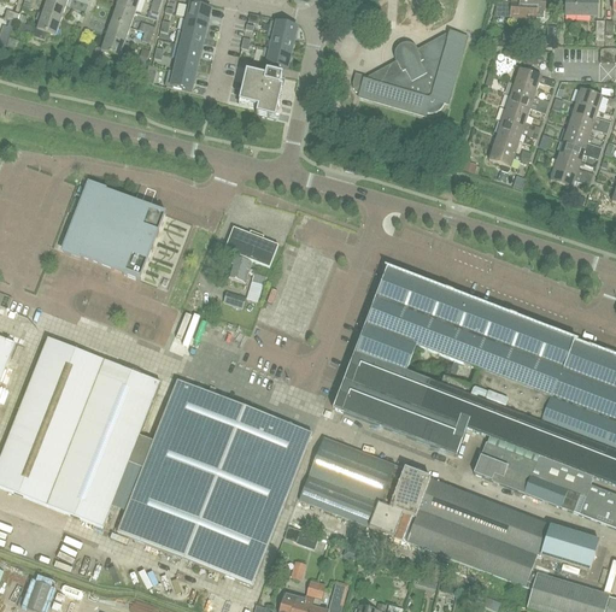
[(59,17),(65,3),(58,0),(45,0),(41,11),(59,17)]
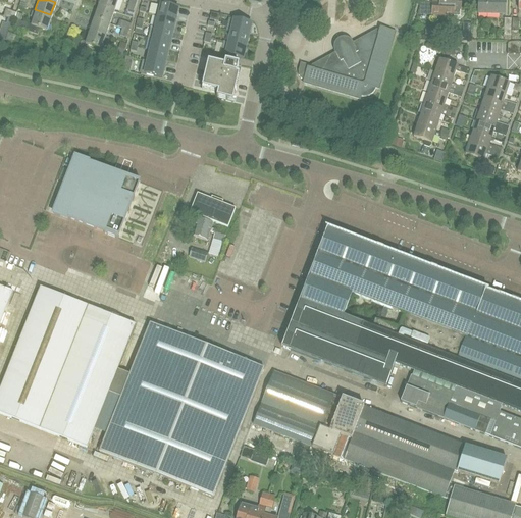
[(98,0),(98,3),(113,8),(115,0),(98,0)]
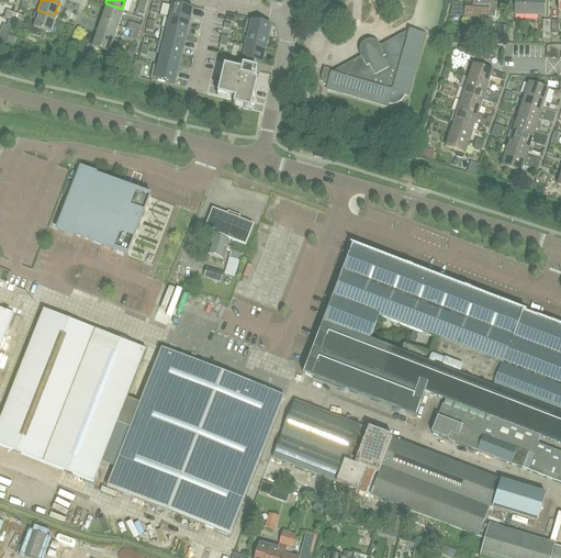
[(138,0),(135,7),(143,9),(145,1),(143,0),(138,0)]
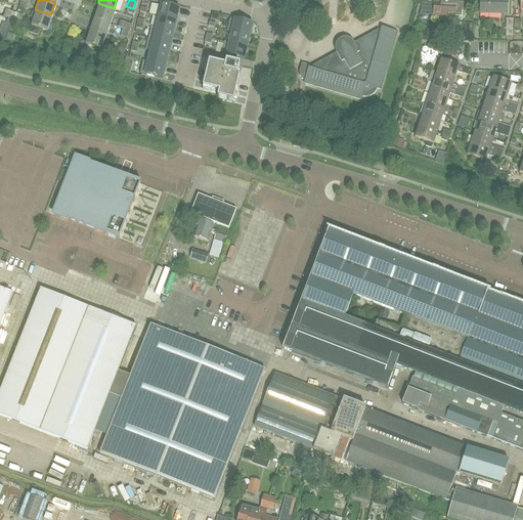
[(158,13),(175,17),(178,5),(158,0),(156,12),(158,13)]
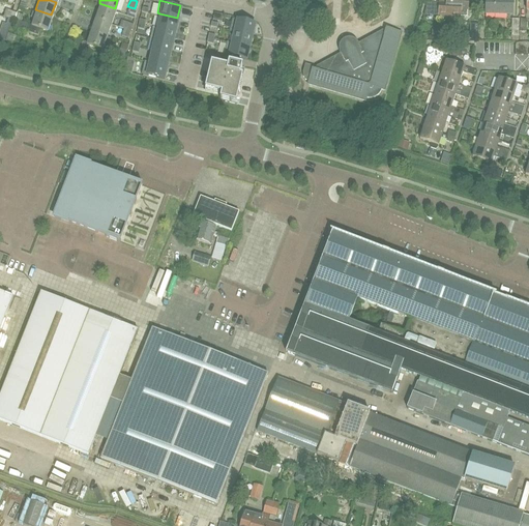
[(445,0),(438,0),(437,11),(460,12),(460,17),(466,17),(470,13),(470,7),(467,6),(467,0),(445,0)]
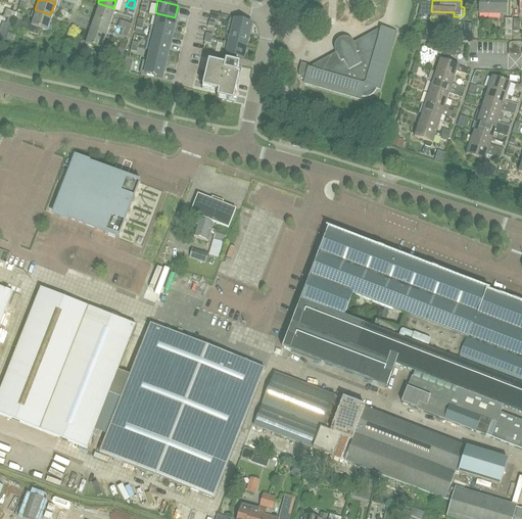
[(478,0),(478,10),(505,11),(505,0),(478,0)]
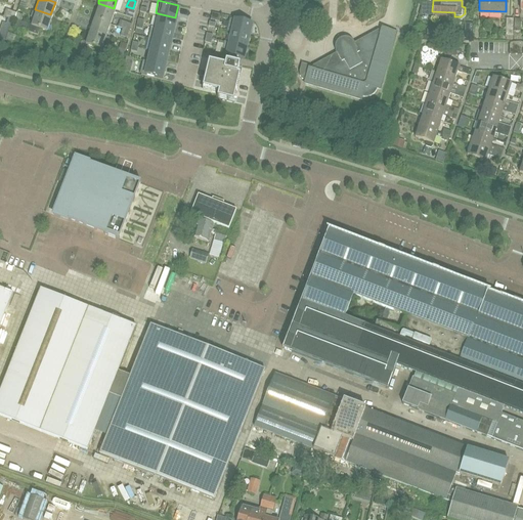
[(110,20),(114,8),(98,3),(93,15),(110,20)]
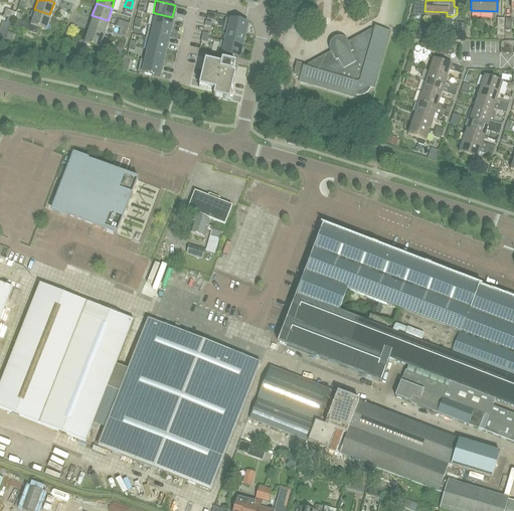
[(11,15),(13,8),(5,5),(3,11),(0,10),(0,16),(9,20),(11,15)]
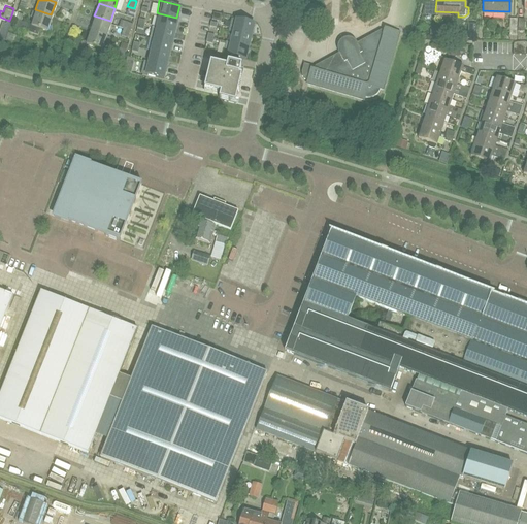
[(46,28),(51,14),(35,9),(32,8),(30,13),(33,14),(31,22),(21,18),(23,11),(13,8),(11,15),(17,18),(13,24),(37,31),(39,25),(46,28)]
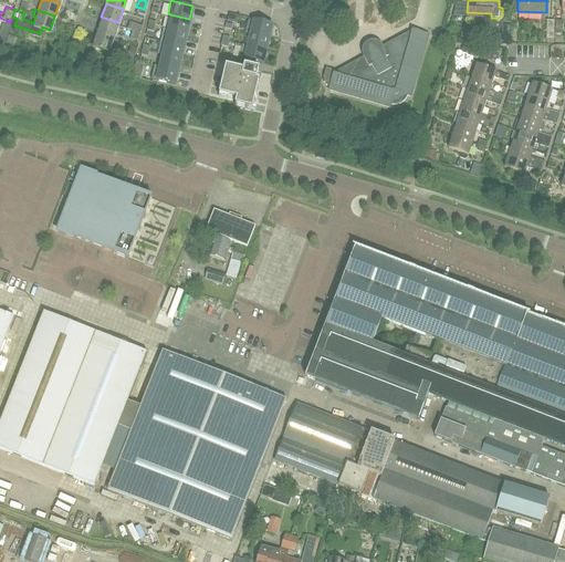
[(187,31),(189,19),(170,14),(167,25),(167,27),(187,31)]
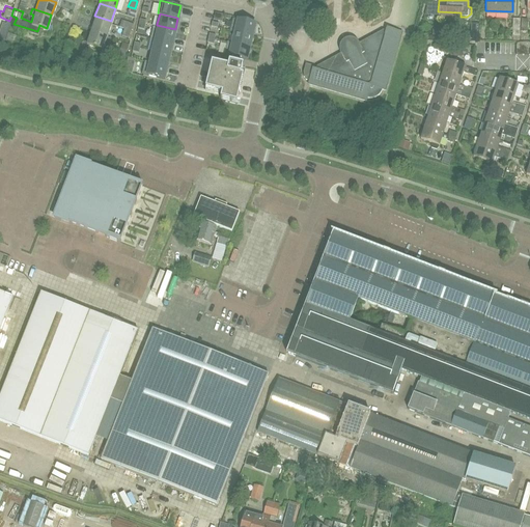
[(106,34),(111,21),(94,16),(90,28),(106,34)]
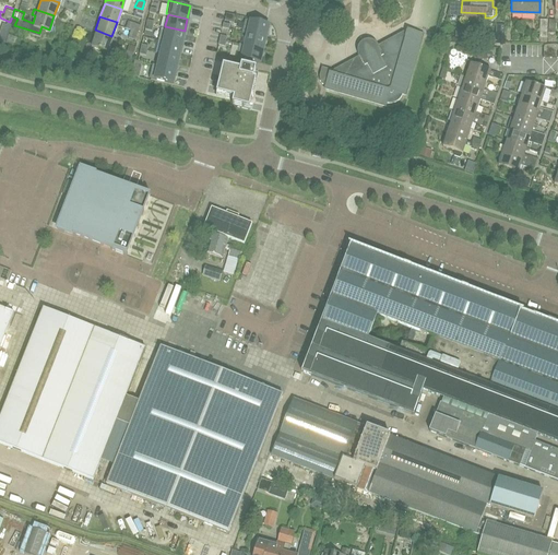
[(269,22),(244,16),(241,30),(246,31),(246,30),(265,35),(269,22)]
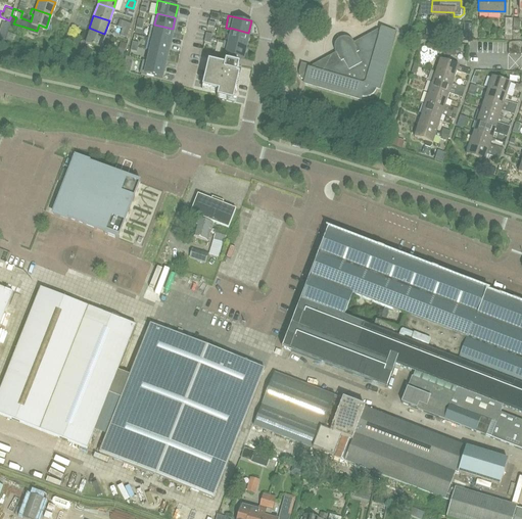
[(122,25),(128,28),(130,20),(124,18),(122,25)]
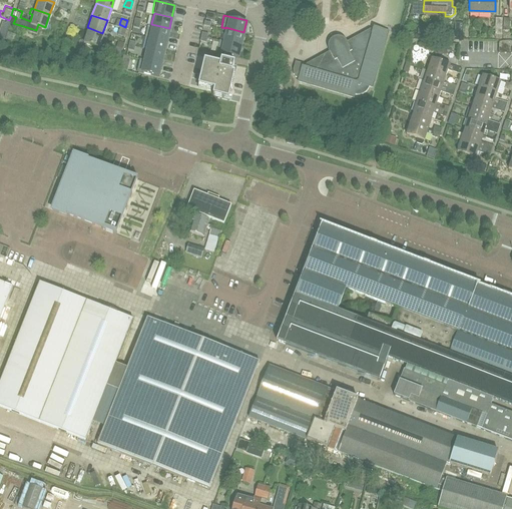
[(8,24),(1,22),(0,26),(0,34),(4,36),(8,24)]
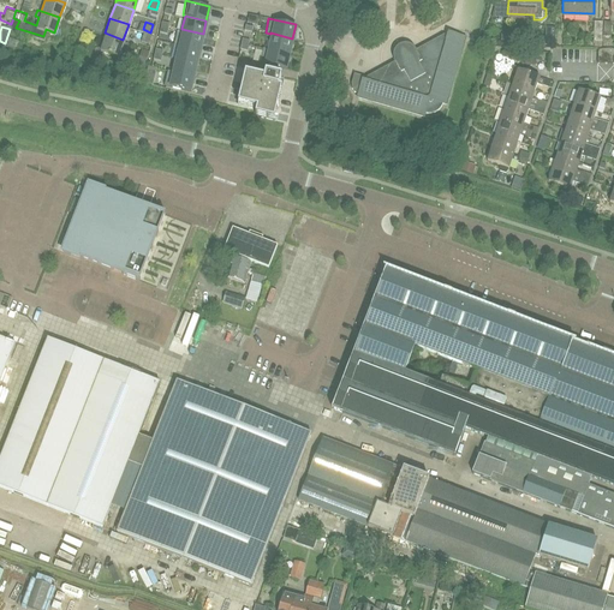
[(200,47),(203,34),(182,29),(182,28),(177,27),(173,41),(179,42),(200,47)]
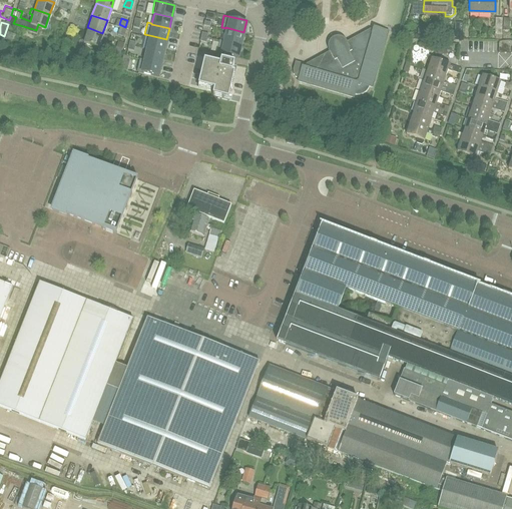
[(123,33),(125,27),(119,24),(117,31),(123,33)]
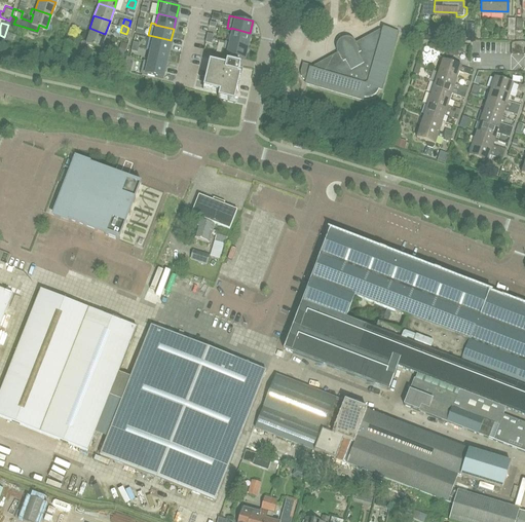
[(377,87),(378,85),(380,86),(398,29),(382,25),(381,27),(378,27),(354,39),(353,38),(352,37),(350,36),(349,35),(347,35),(345,34),(343,35),(342,35),(340,36),(339,37),(337,38),(336,40),(336,41),(335,43),(335,45),(335,47),(336,48),(336,49),(312,63),(302,60),(301,60),(299,67),(299,70),(300,73),(302,76),(305,77),(304,80),(362,97),(363,94),(365,95),(368,94),(370,94),(372,92),(374,90),(375,89),(377,87)]
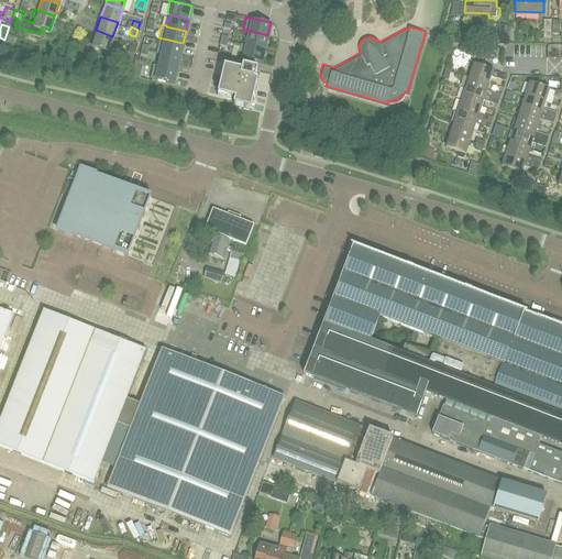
[(472,29),(458,28),(456,39),(471,39),(472,29)]
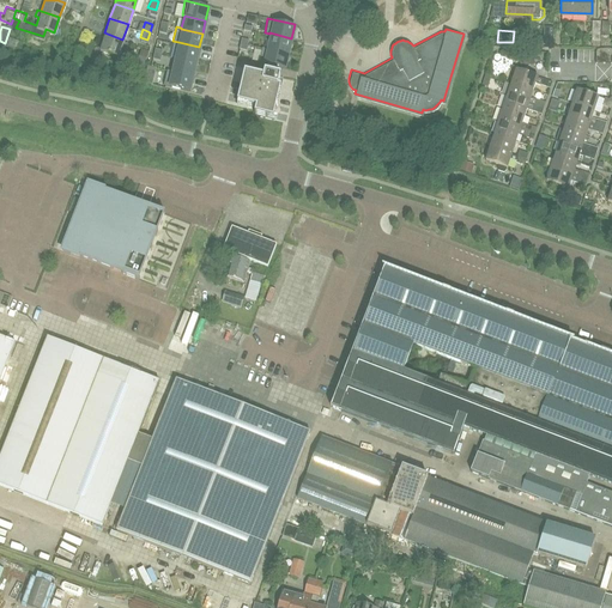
[(117,54),(122,40),(104,32),(100,48),(117,54)]
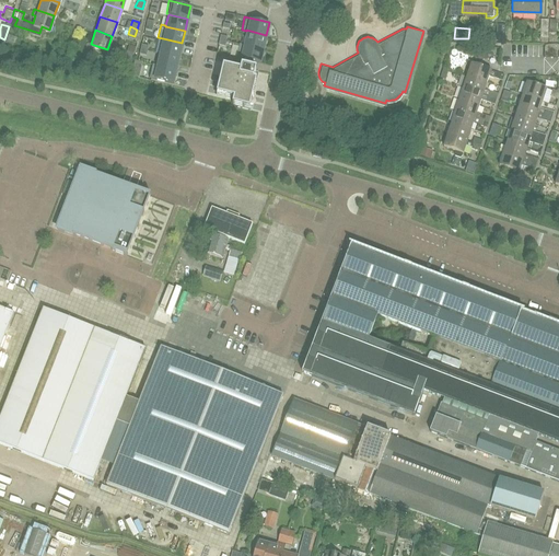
[(263,47),(266,35),(246,30),(246,31),(244,42),(244,43),(263,47)]
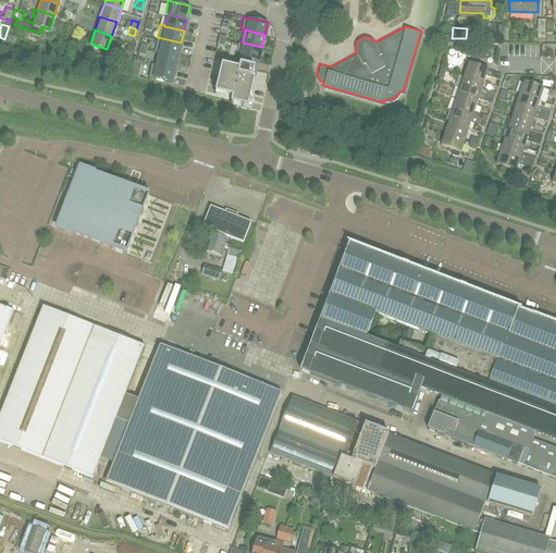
[(177,54),(181,42),(162,38),(159,50),(177,54)]
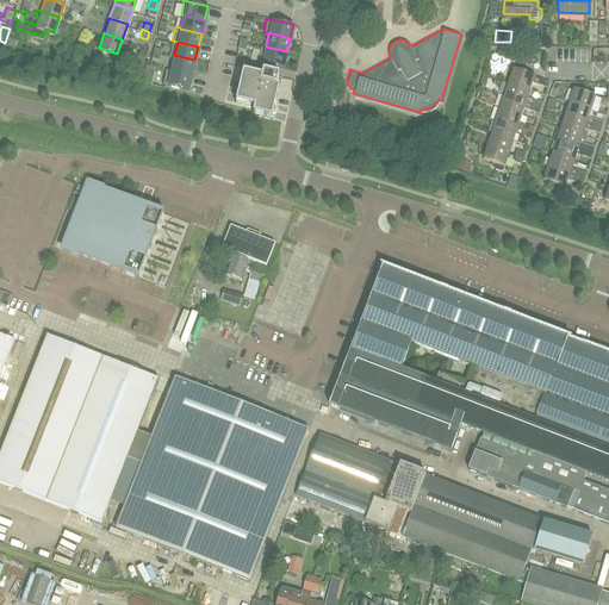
[(283,64),(286,51),(266,47),(266,45),(260,44),(256,58),(283,64)]
